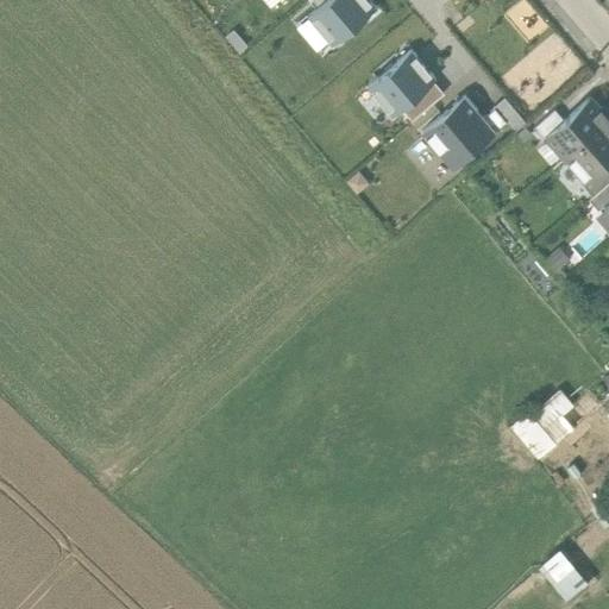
[(326,0),(318,7),(307,17),(332,45),(375,8),(368,0),(326,0)]
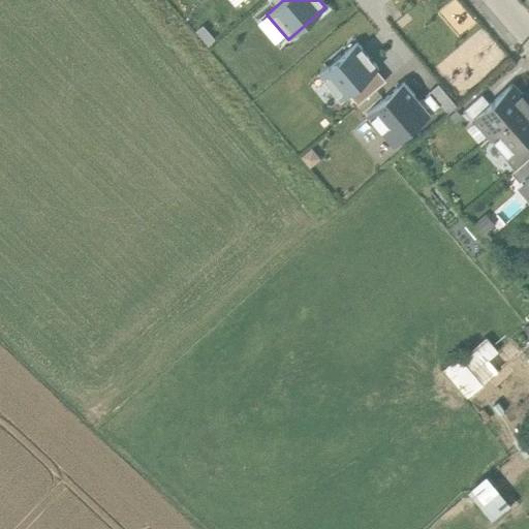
[(378,68),(356,43),(318,75),(340,100),(347,94),(375,70),(378,68)]
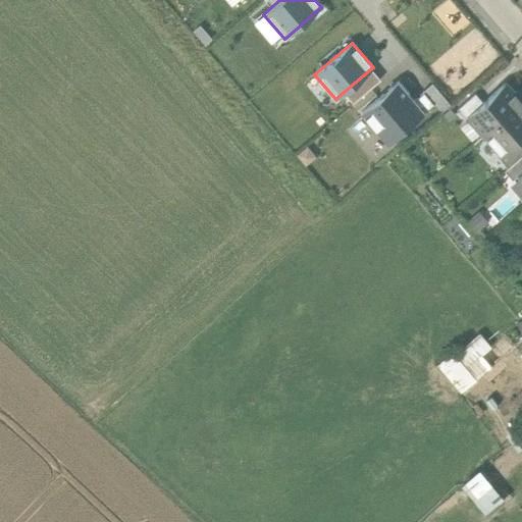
[(370,69),(343,93),(353,104),(380,81),(370,69)]
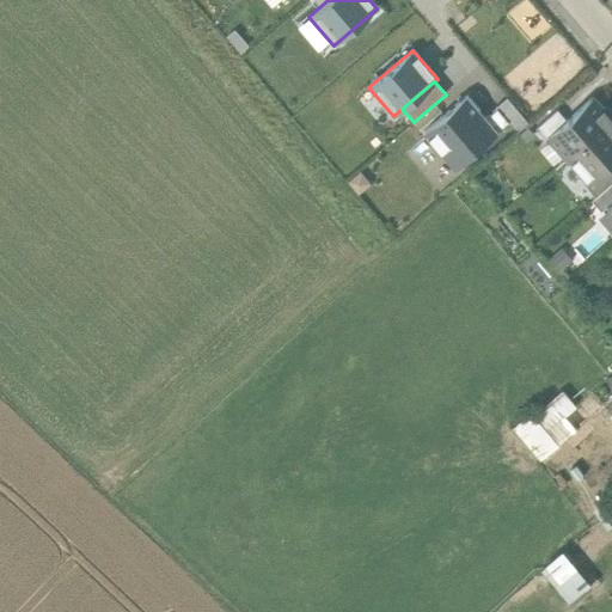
[(453,170),(497,133),(497,132),(508,123),(496,109),(485,118),(466,96),(423,132),(427,136),(426,138),(453,170)]
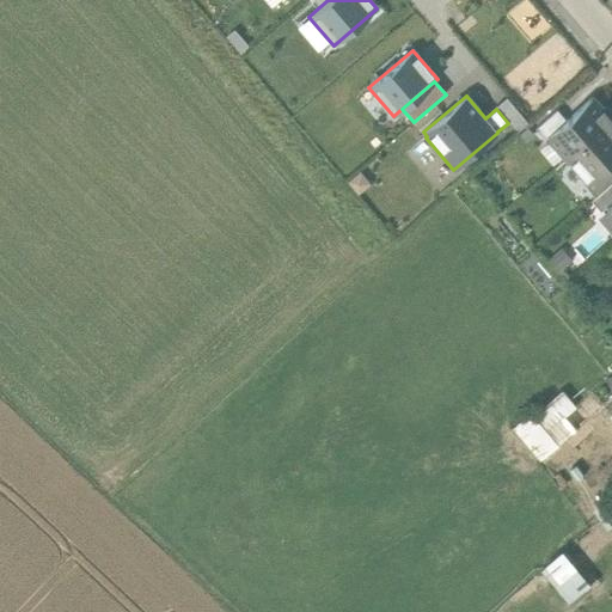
[(528,123),(507,98),(495,108),(496,109),(508,123),(518,134),(528,123)]
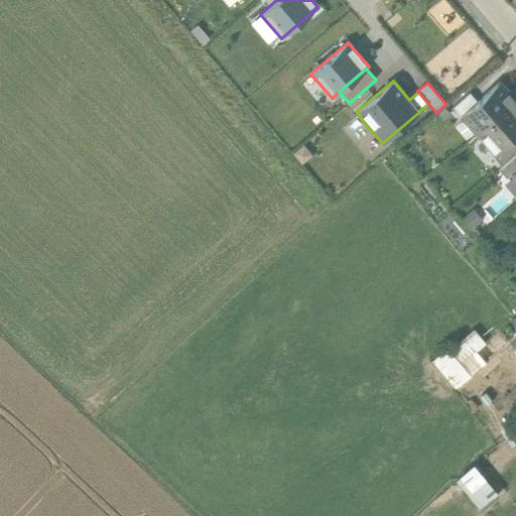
[(478,102),(462,116),(478,134),(515,102),(499,84),(478,102)]
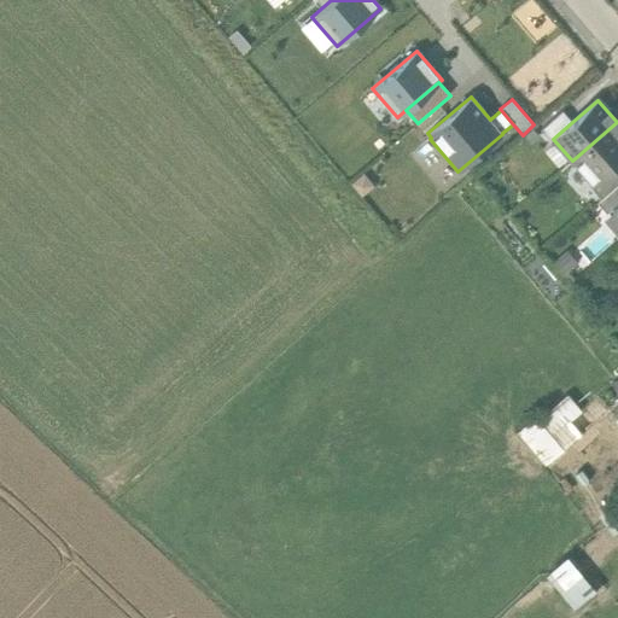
[(563,111),(541,130),(549,141),(553,139),(572,122),(563,111)]
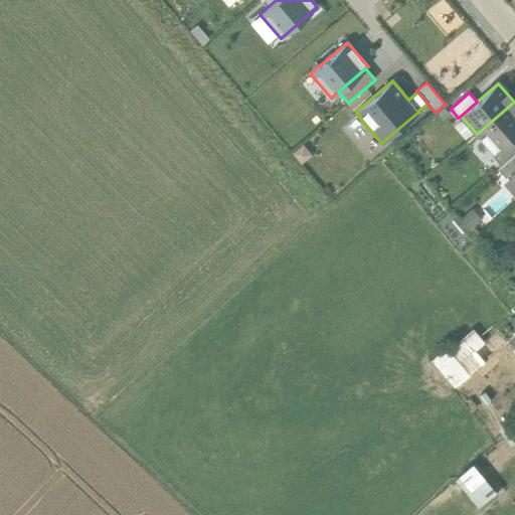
[(514,102),(477,134),(496,155),(511,142),(514,138),(514,102)]
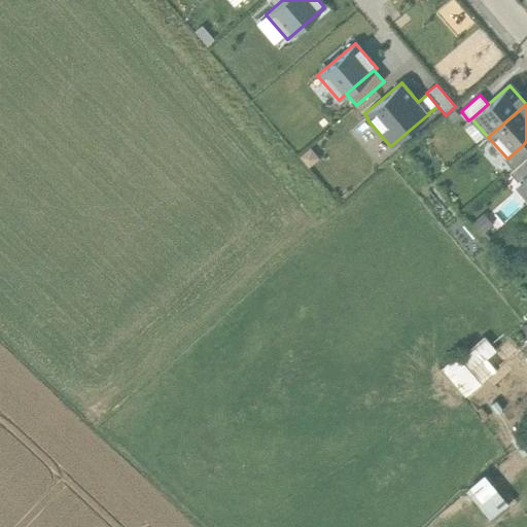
[(507,159),(504,162),(513,170),(526,157),(526,149),(523,145),(507,159)]
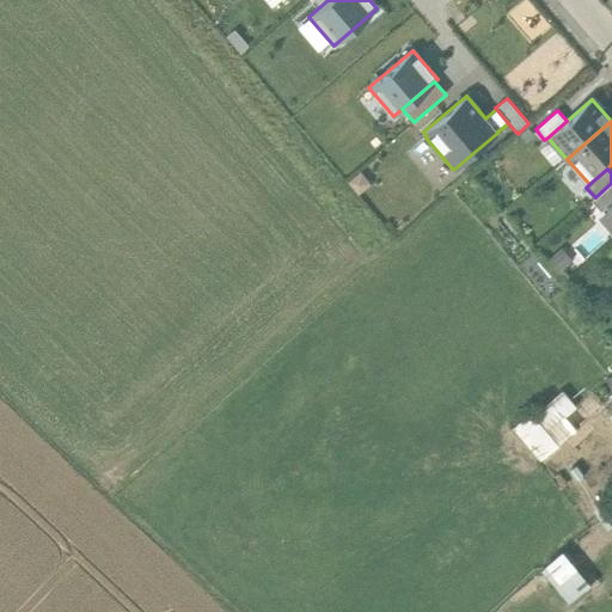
[(611,183),(595,197),(592,201),(600,212),(607,206),(611,202),(611,183)]
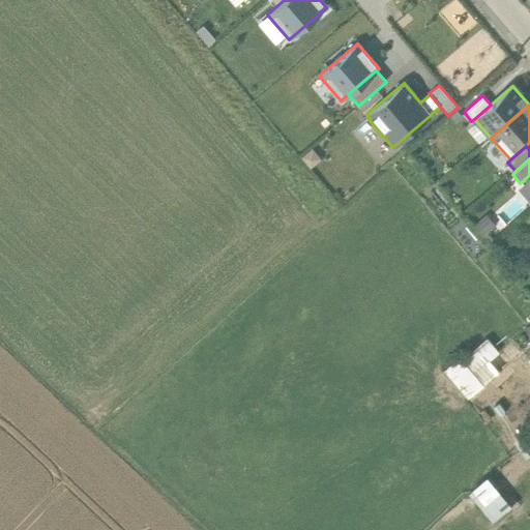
[(497,226),(488,215),(475,226),(484,236),(497,226)]
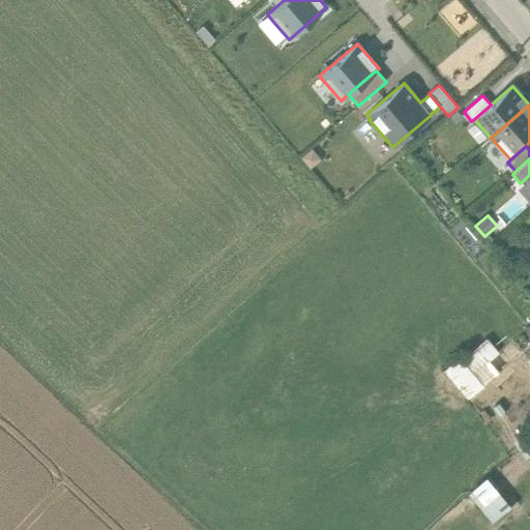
[(458,361),(441,374),(464,405),(497,380),(489,369),(498,361),(486,344),(460,363),(458,361)]
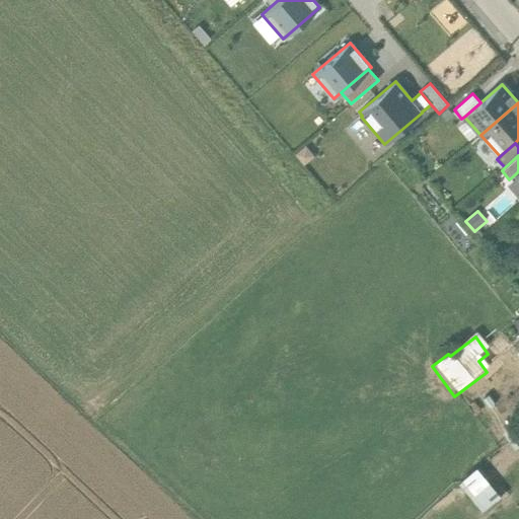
[(476,468),(459,484),(482,510),(499,496),(476,468)]
